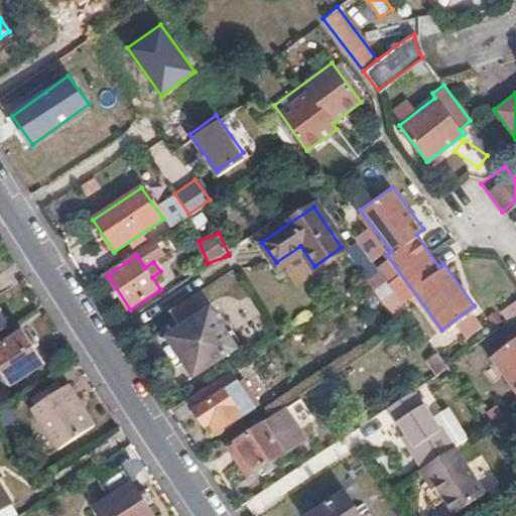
[(188,298),(158,318),(172,339),(161,347),(185,381),(227,353),(188,298)]
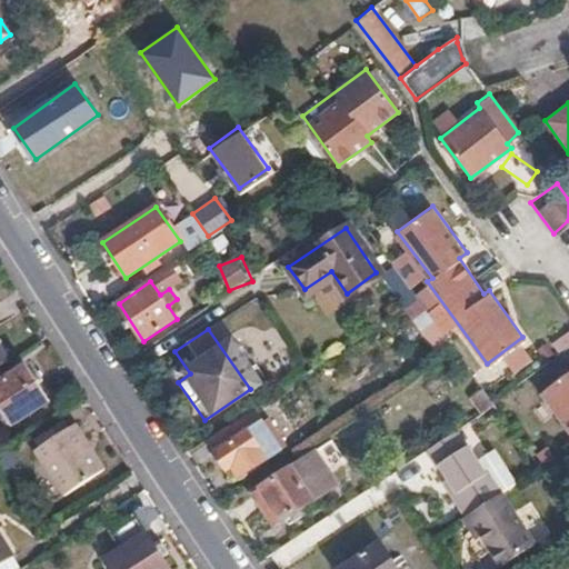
[(0,365),(11,358),(0,341),(0,365)]
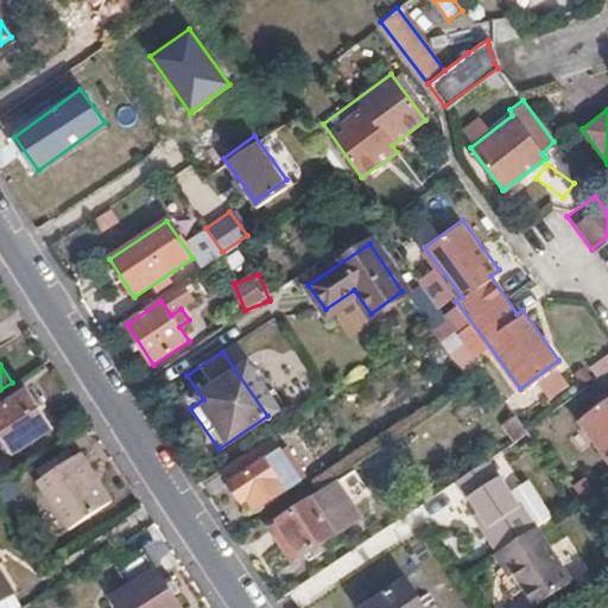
[(51,430),(27,392),(0,409),(0,428),(16,453),(51,430)]
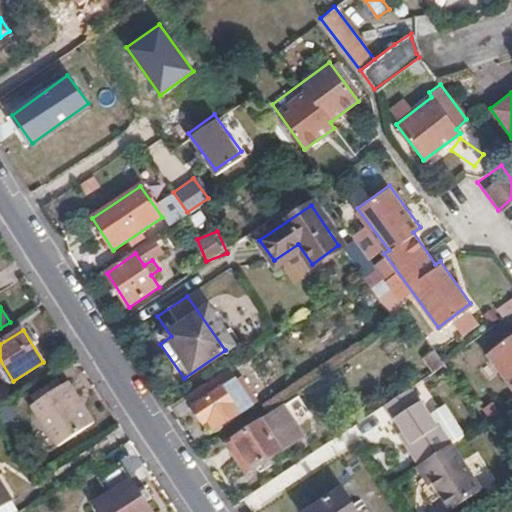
[(511,384),(511,336),(489,353),(511,384)]
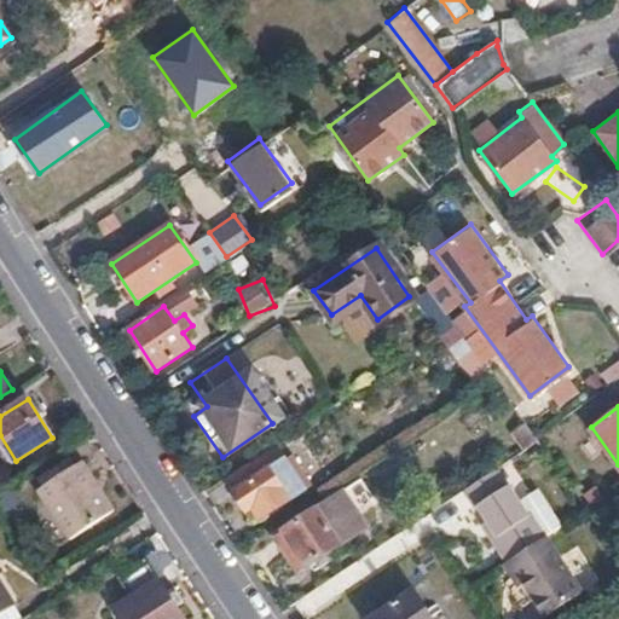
[(526,422),(512,434),(525,451),(539,439),(526,422)]
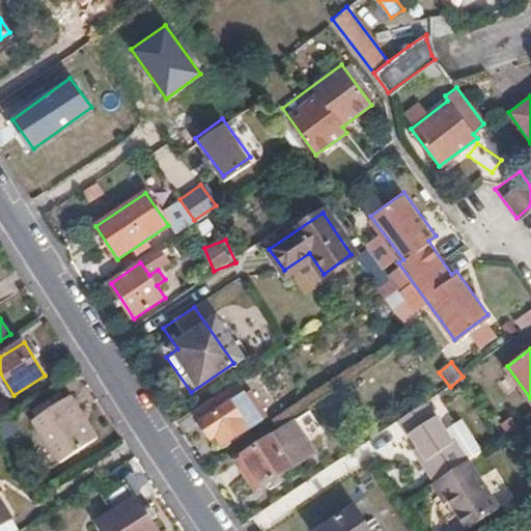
[(225,389),(194,410),(214,439),(218,436),(225,445),(250,427),(225,389)]
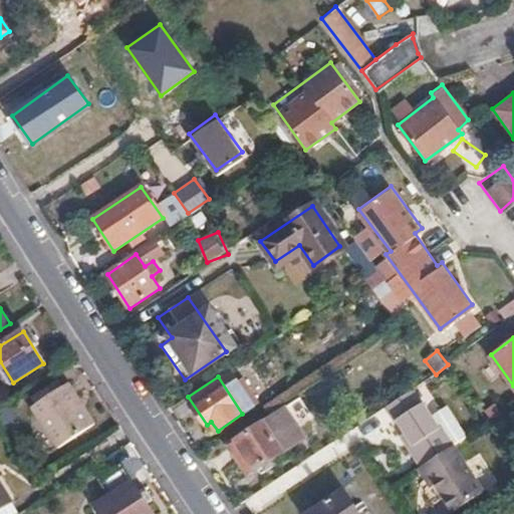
[(94,425),(69,382),(31,406),(57,447),(94,425)]
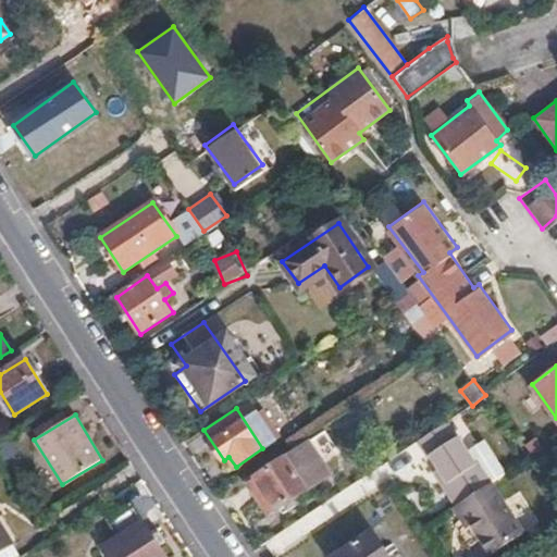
[(454,421),(423,441),(433,457),(435,455),(445,471),(455,484),(450,486),(462,505),(494,484),(473,453),(454,421)]
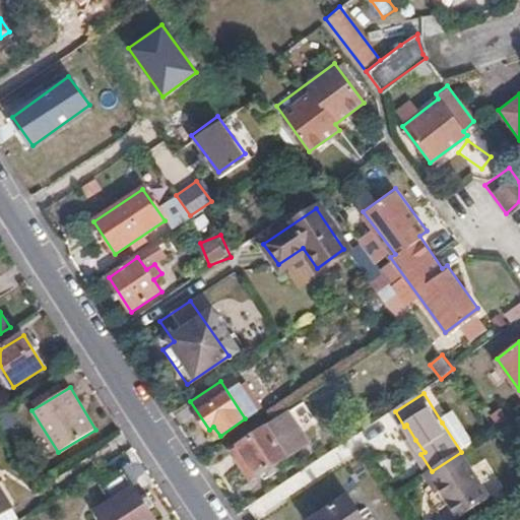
[(312,442),(291,411),(231,451),(252,479),(312,442)]
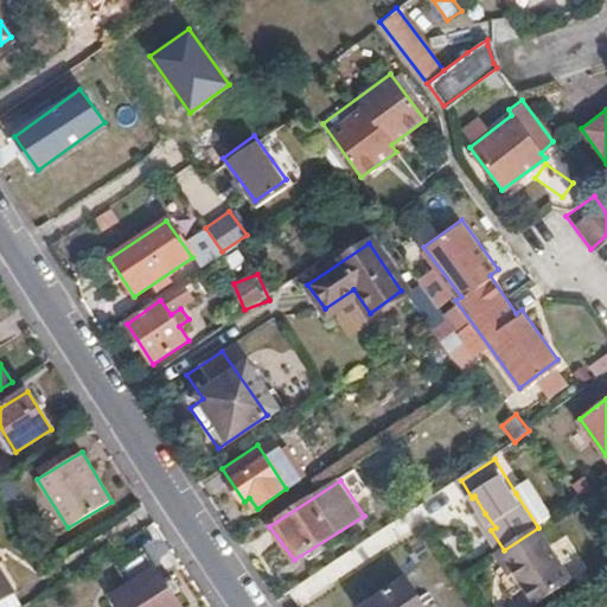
[(522,489),(516,493),(538,528),(544,524),(522,489)]
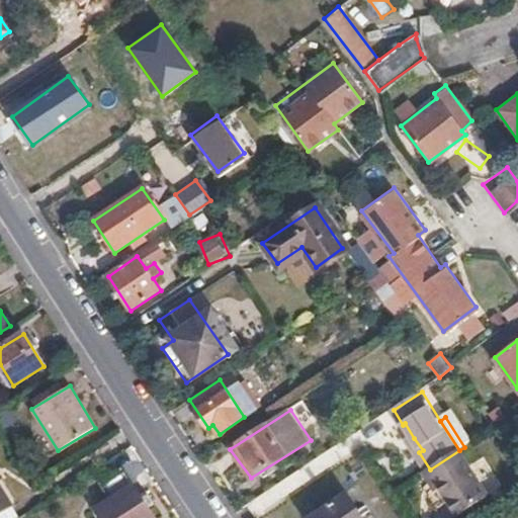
[(330,469),(353,448),(343,438),(320,459),(330,469)]
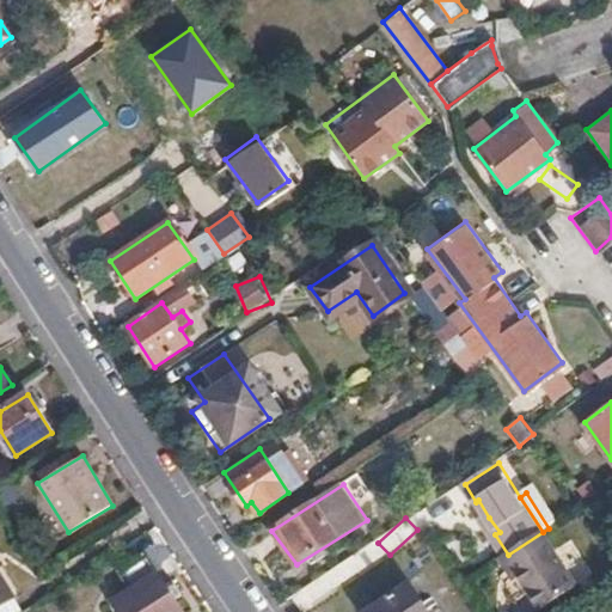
[(481,522),(503,557),(508,555),(495,534),(500,532),(489,518),(481,522)]
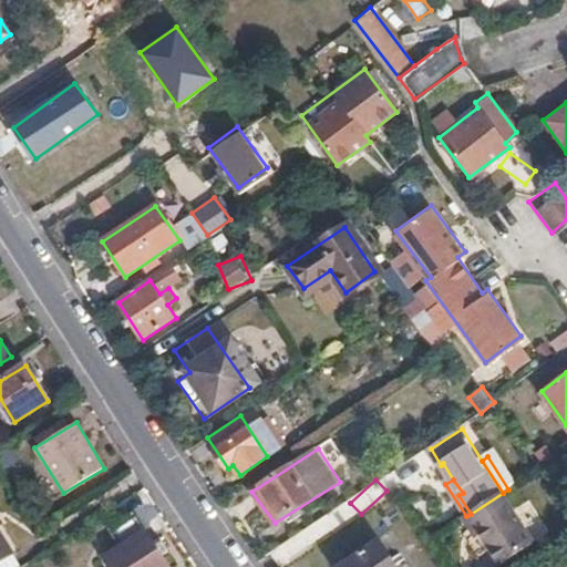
[(466,516),(462,518),(475,537),(480,535),(471,522),(507,500),(503,493),(471,514),(466,516)]
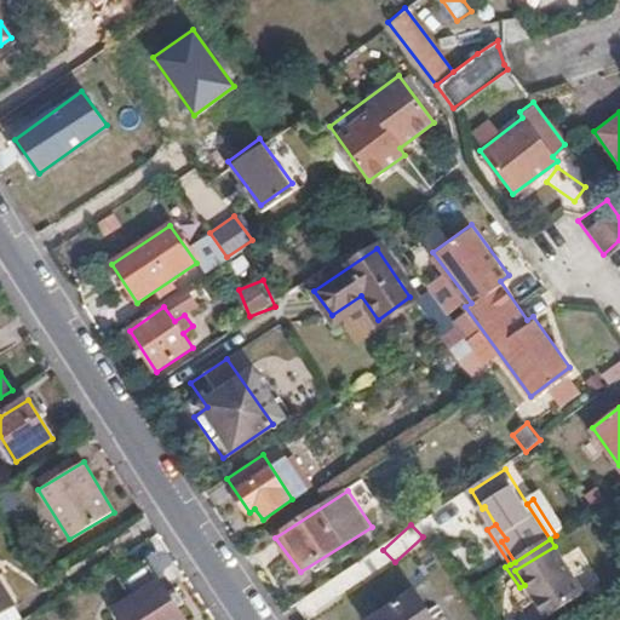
[(515,570),(524,585),(546,619),(585,596),(555,546),(515,570)]
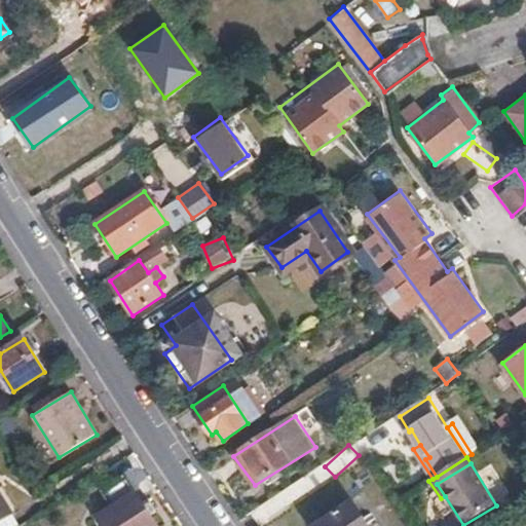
[(157,525),(123,475),(101,490),(111,506),(99,516),(105,525),(157,525)]
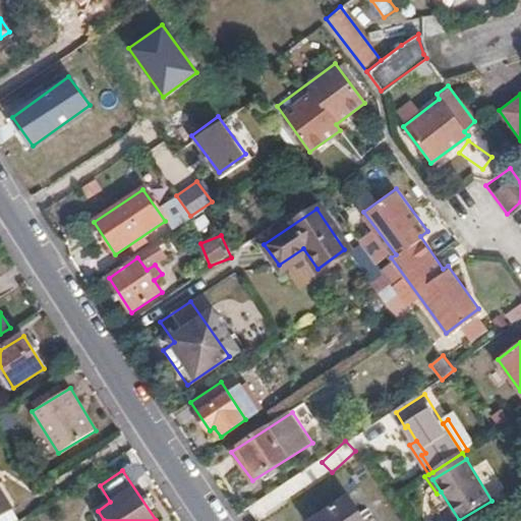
[(0,516),(10,511),(0,494),(0,516)]
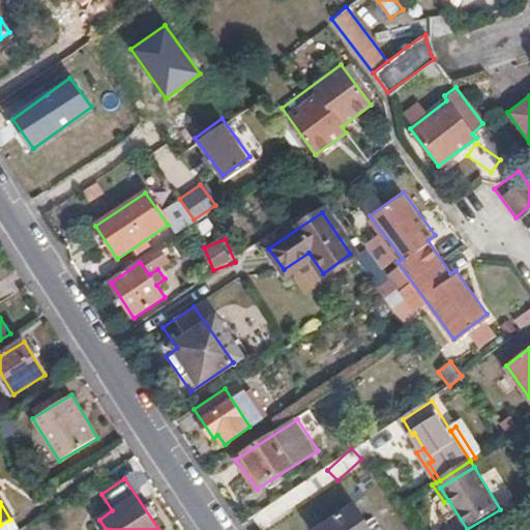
[(371,529),(355,506),(318,529),(317,529),(371,529)]
